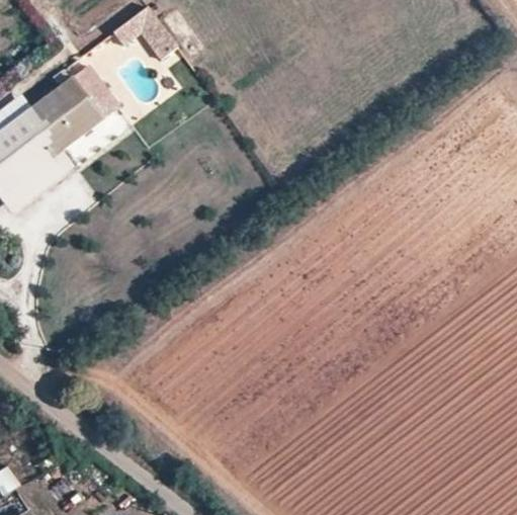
[(186,55),(202,46),(178,3),(162,12),(186,55)]
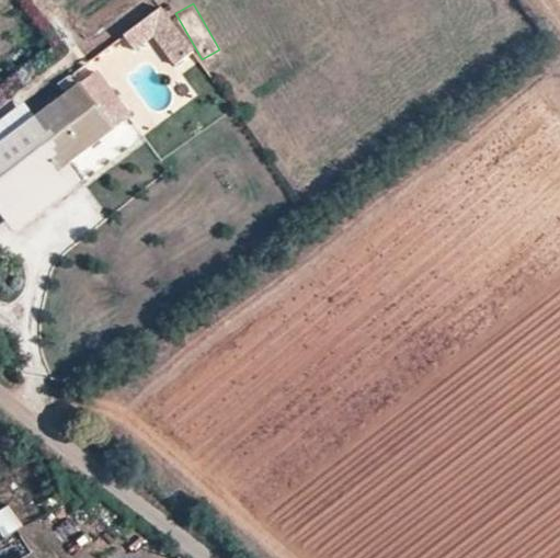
[(159,7),(123,33),(134,48),(151,35),(173,65),(192,52),(159,7)]
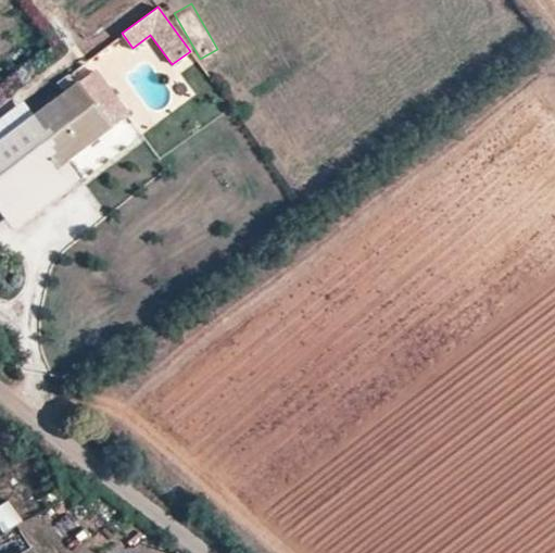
[(95,68),(77,82),(111,126),(128,112),(95,68)]
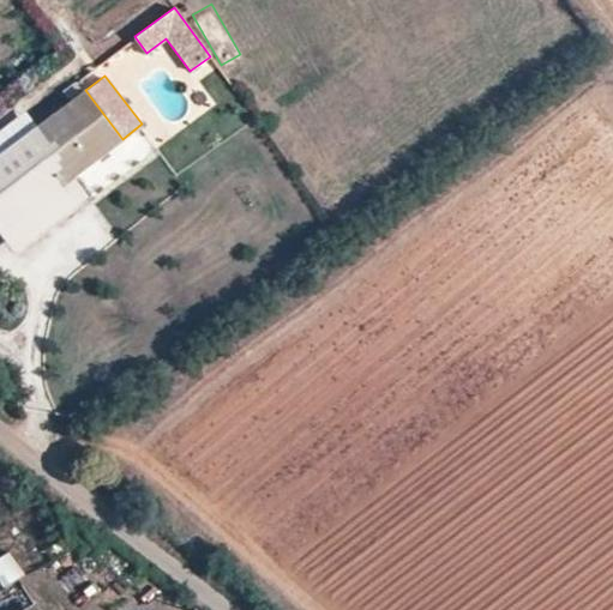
[(85,90),(0,155),(0,230),(1,233),(122,139),(85,90)]
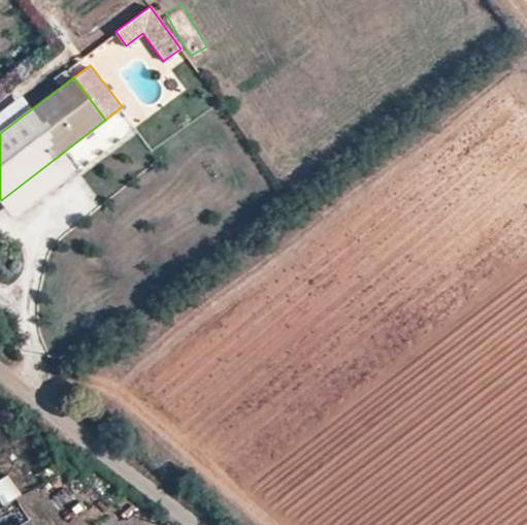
[(105,120),(1,200),(13,217),(118,136),(105,120)]
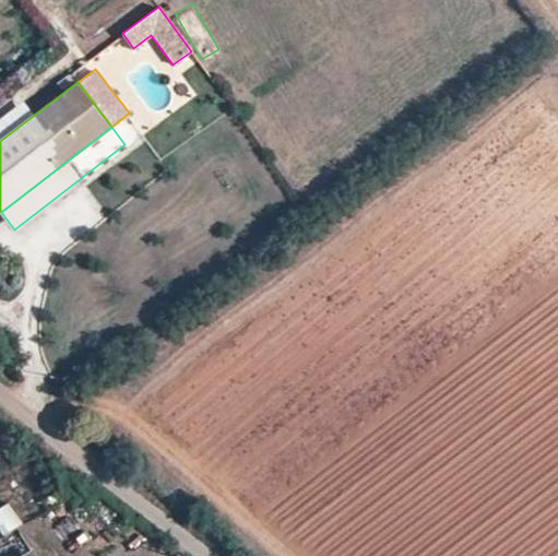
[(9,498),(0,503),(0,529),(3,534),(23,521),(9,498)]
